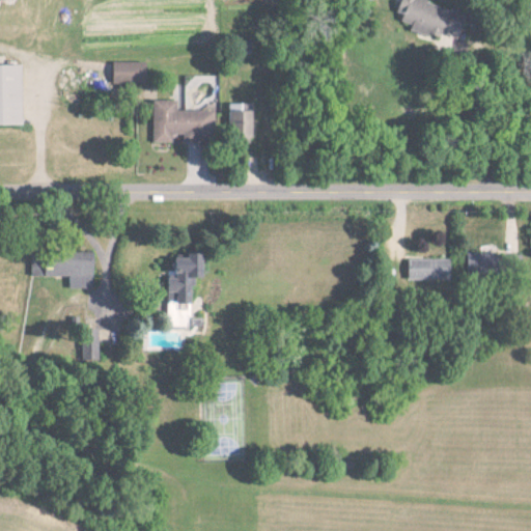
[(406,31),(434,39),(443,7),(418,0),(394,0),(391,11),(398,14),(395,22),(408,25),(406,31)]
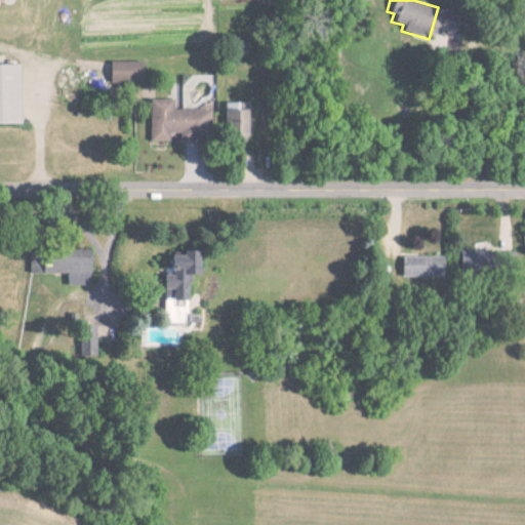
[(137,82),(137,63),(114,62),(113,82),(137,82)]
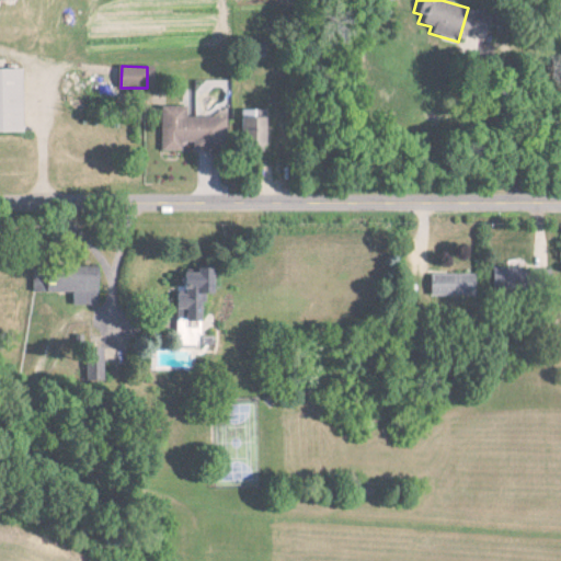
[(0,132),(24,132),(23,68),(0,68),(0,132)]
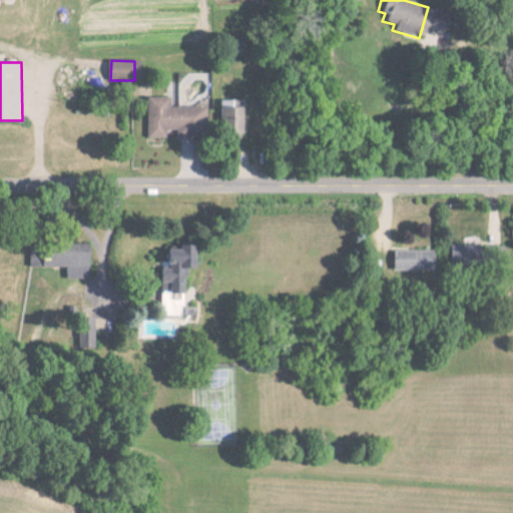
[(200,107),(164,107),(164,98),(142,98),(142,138),(160,138),(160,131),(200,131),(200,107)]
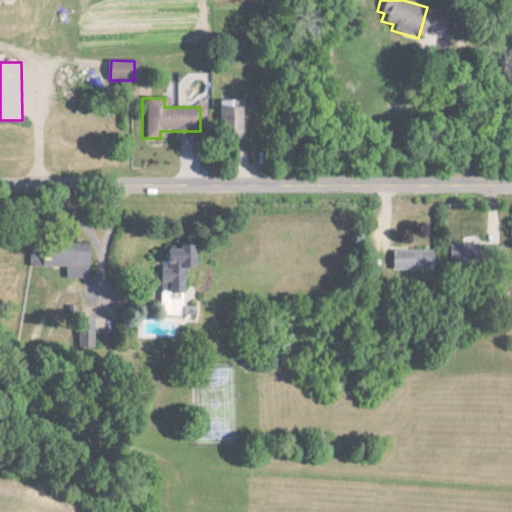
[(230,101),(215,100),(213,139),(235,140),(237,108),(229,108),(230,101)]
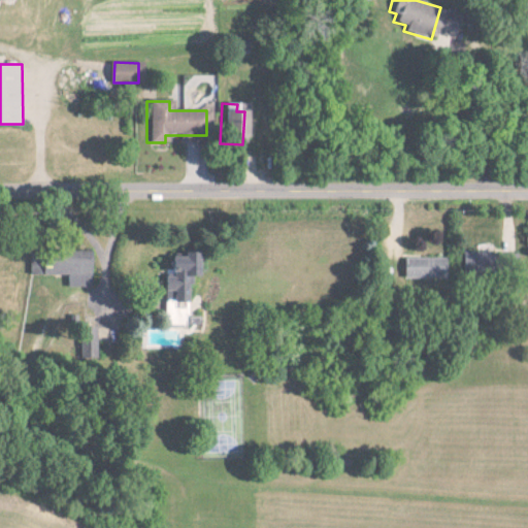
[(31,273),(68,274),(68,287),(93,288),(94,253),(32,251),(31,273)]
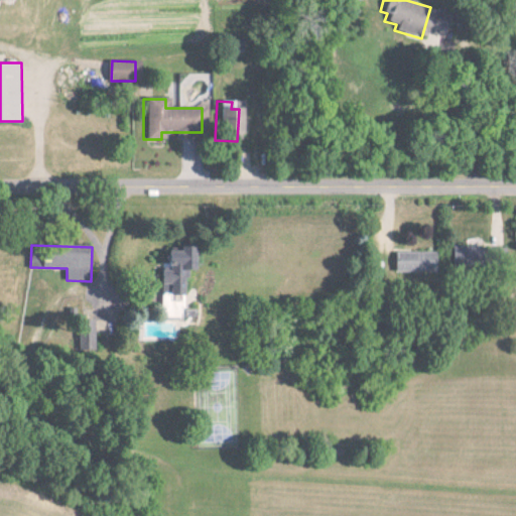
[(173,250),(173,269),(166,269),(165,283),(173,283),(173,294),(187,294),(187,268),(196,268),(196,245),(185,245),(185,250),(173,250)]
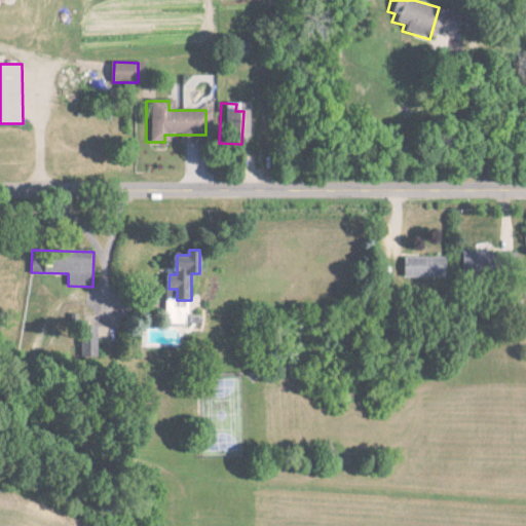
[(479,252),(454,251),(453,272),(478,273),(479,252)]
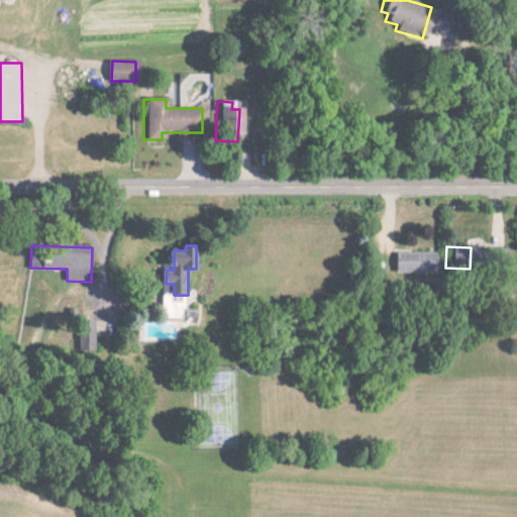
[(500,249),(480,249),(479,268),(499,268),(500,249)]
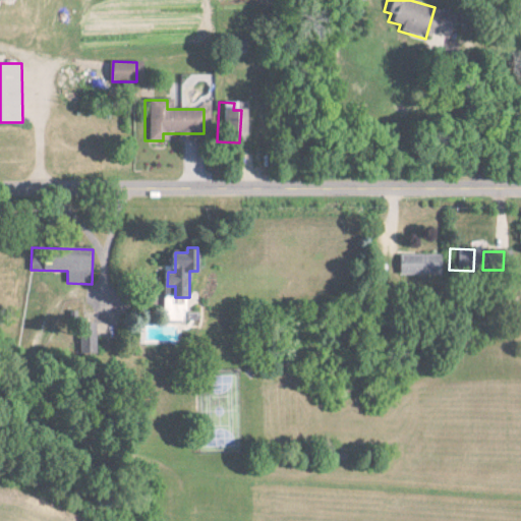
[(392,275),(431,276),(432,255),(392,255),(392,275)]
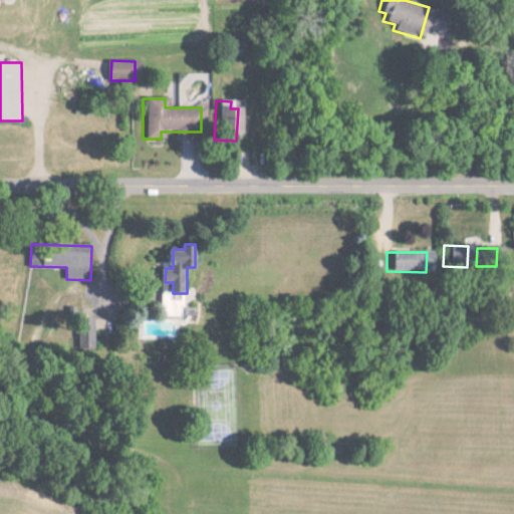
[(171,316),(183,316),(184,294),(173,293),(173,283),(164,283),(163,310),(171,310),(171,316)]
